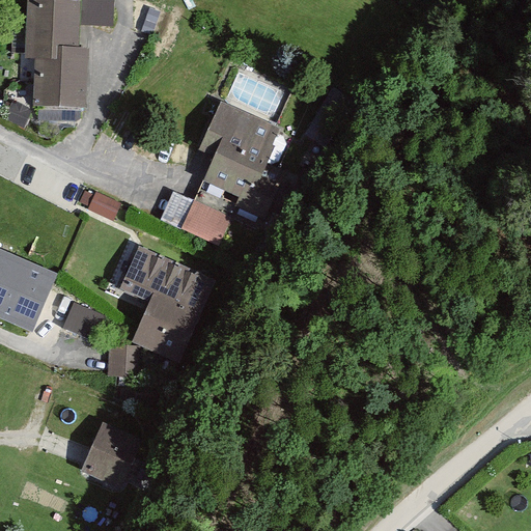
[(89,7),(26,6),(25,111),(88,112),(89,7)]
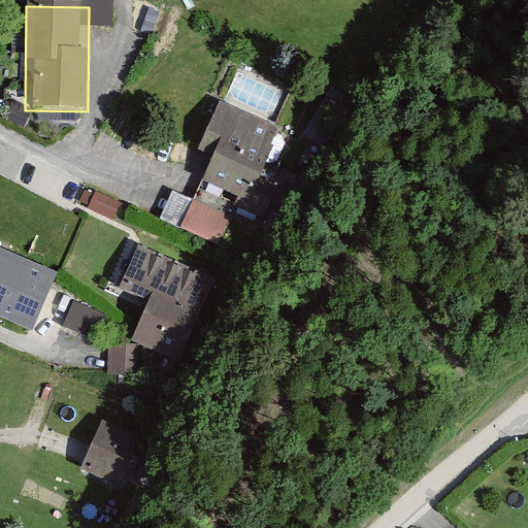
[(275,132),(217,106),(184,179),(274,220),(293,178),(261,165),(275,132)]
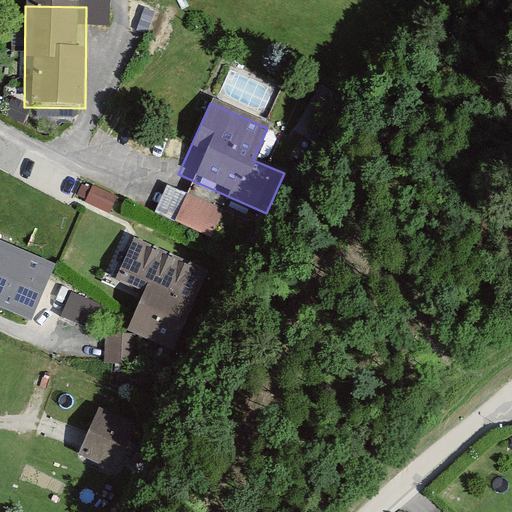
[(155,212),(214,235),(226,206),(166,183),(155,212)]
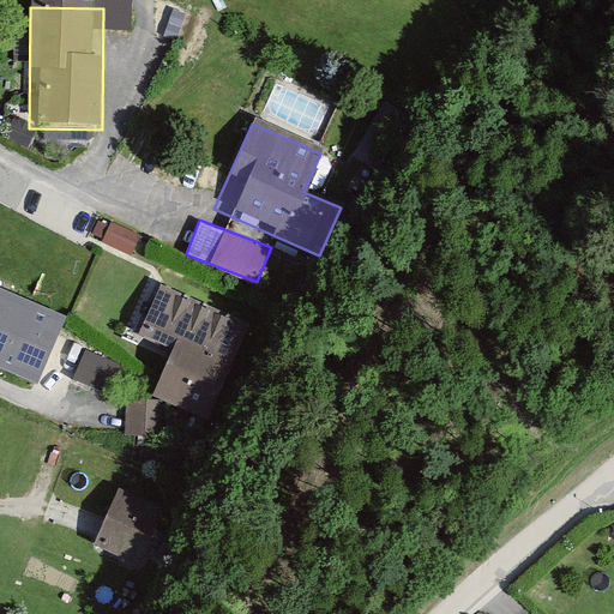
[(252,315),(161,282),(139,339),(178,353),(160,401),(212,420),(252,315)]
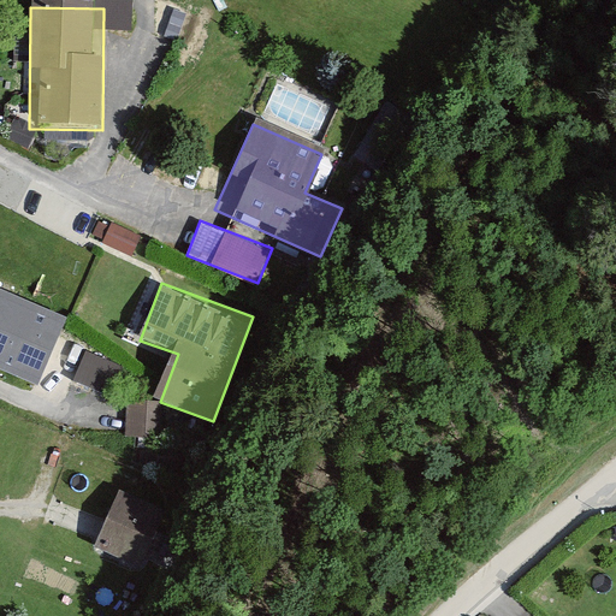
[(0,369),(37,385),(65,318),(0,290),(0,369)]
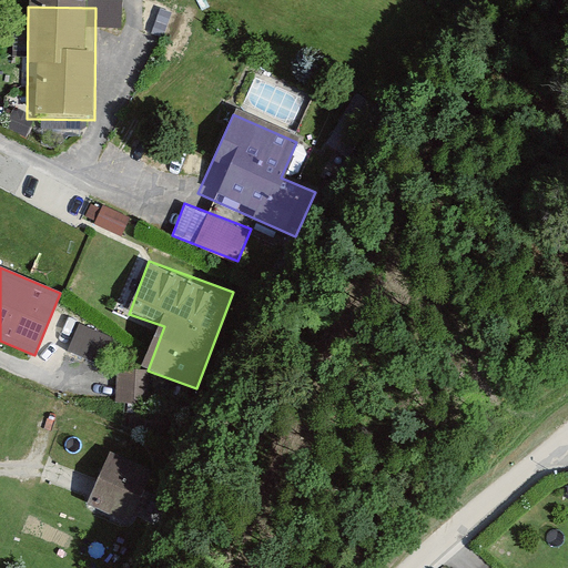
[(81,322),(70,346),(99,358),(109,334),(81,322)]
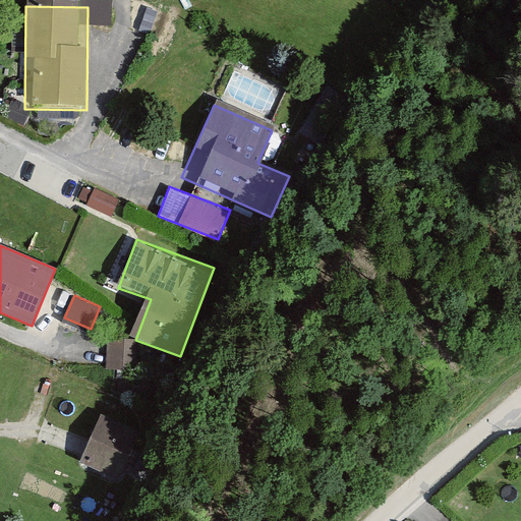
[(133,432),(98,417),(80,461),(116,475),(133,432)]
